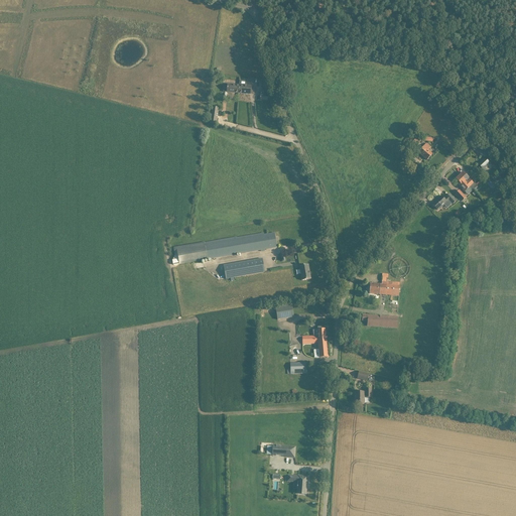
[(227,95),(239,95),(239,87),(224,86),(224,94),(227,94),(227,95)]
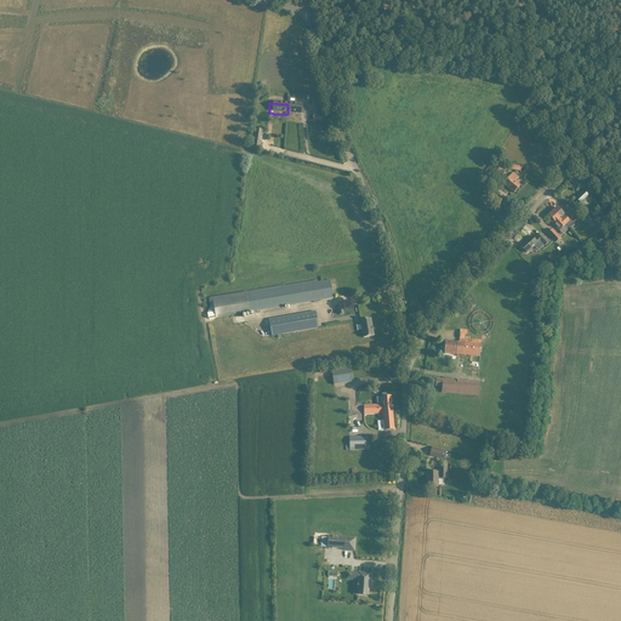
[(288,104),(288,114),(301,114),(301,113),(306,113),(306,106),(302,106),(302,104),(288,104)]
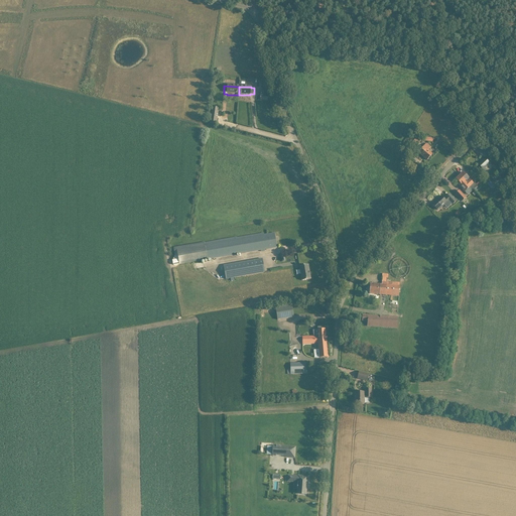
[(456,94),(454,93),(445,90),(443,95),(455,99),(456,94)]
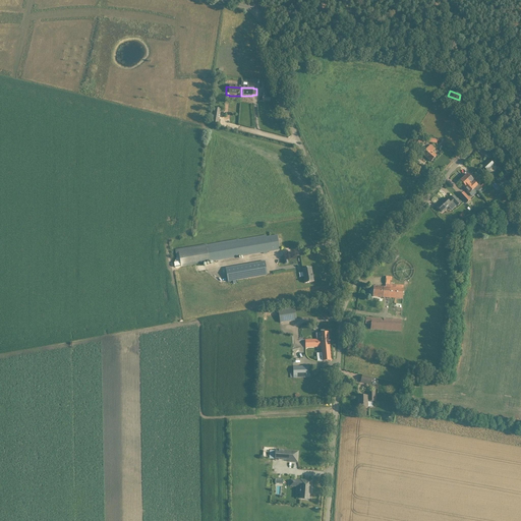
[(417,136),(413,141),(411,139),(409,142),(417,150),(423,142),(417,136)]
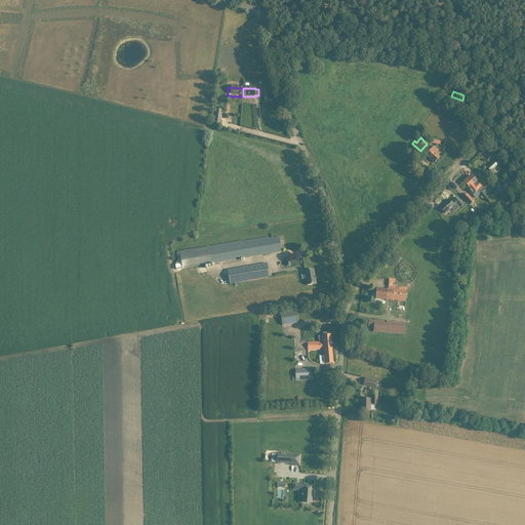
[(426,156),(431,160),(435,163),(440,157),(436,153),(438,150),(433,146),(426,156)]
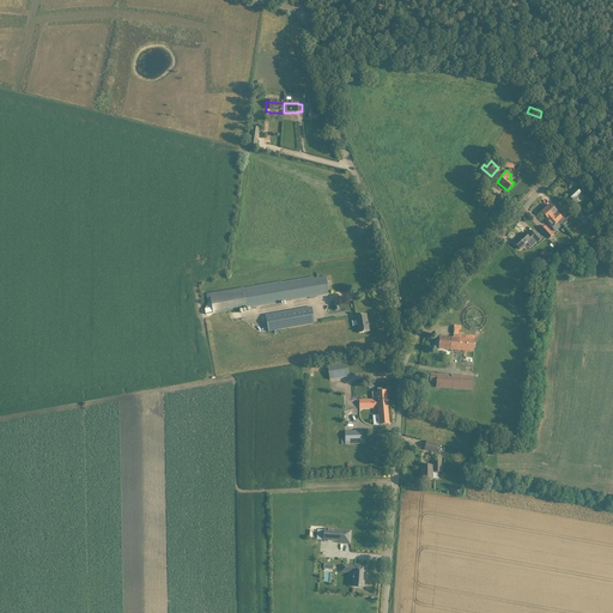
[(569,195),(574,201),(583,193),(578,187),(569,195)]
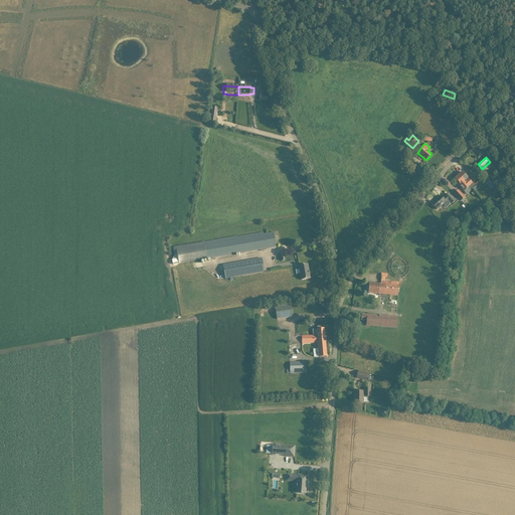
[(463,173),(459,176),(469,187),(472,190),(477,186),(472,180),(472,181),(471,182),(463,173)]
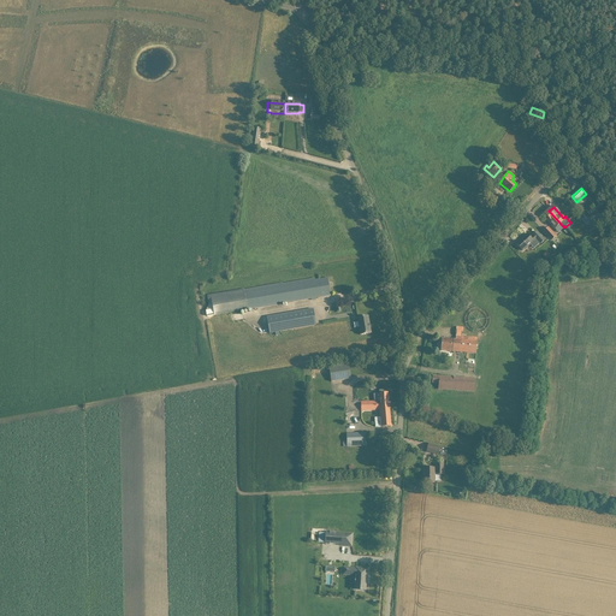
[(561,224),(549,211),(545,214),(550,219),(548,220),(555,229),(561,224)]
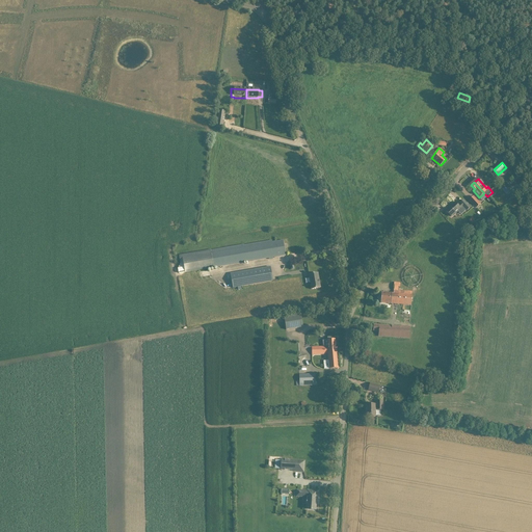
[(470,201),(476,208),(480,205),(474,196),(470,201)]
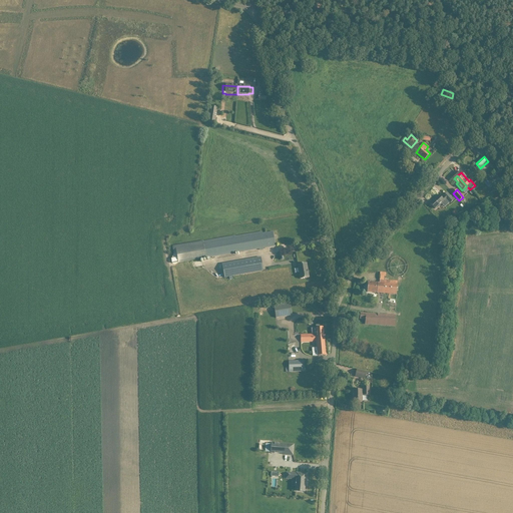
[(430,203),(435,209),(438,206),(439,206),(447,199),(450,203),(454,200),(447,193),(444,196),(442,198),(439,195),(430,203)]
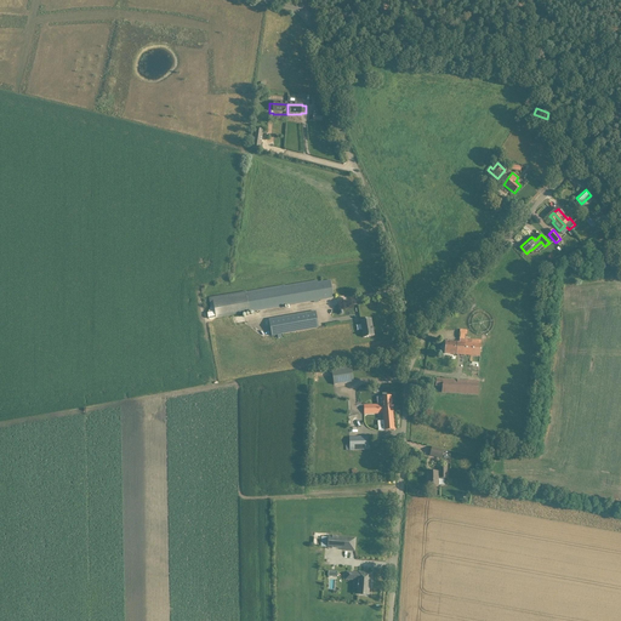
[(314,284),(313,281),(277,288),(277,286),(209,298),(212,313),(208,314),(209,319),(212,318),(243,313),(325,300),(334,297),(330,280),(314,284)]
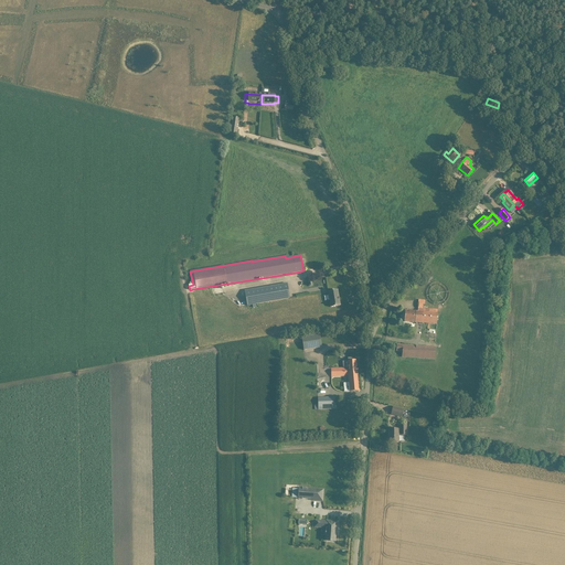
[(287,284),(281,285),(245,291),(247,306),(290,298),(287,284)]
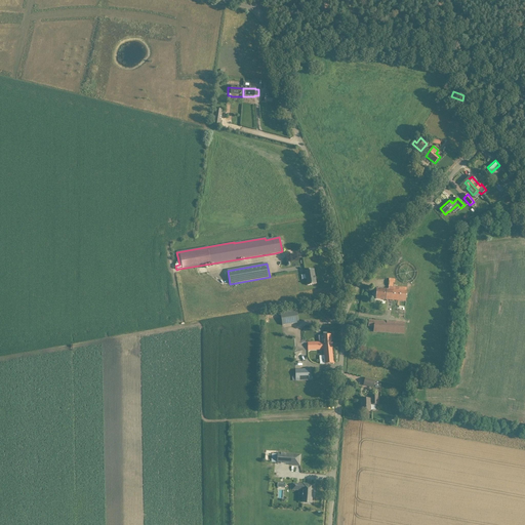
[(305,271),(308,286),(317,284),(314,270),(305,271)]
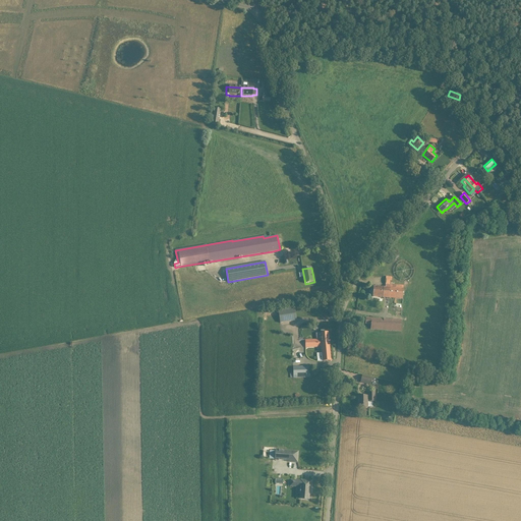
[(373,297),(402,298),(403,286),(390,285),(390,281),(391,281),(392,277),(387,277),(386,287),(373,286),(373,297)]
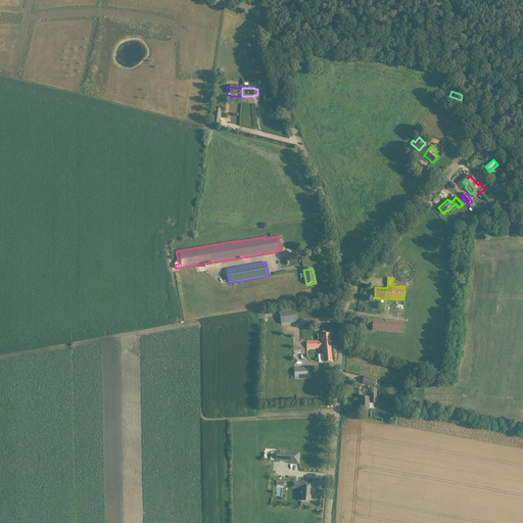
[(292,316),(296,316),(296,308),(279,312),(281,325),(293,323),(292,316)]
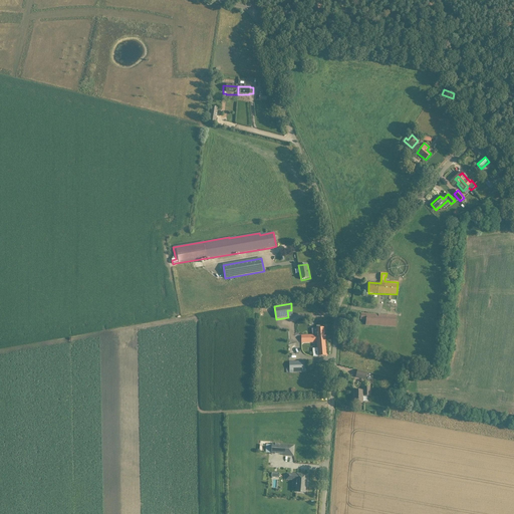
[(365,325),(396,327),(397,316),(361,313),(360,319),(366,319),(365,325)]
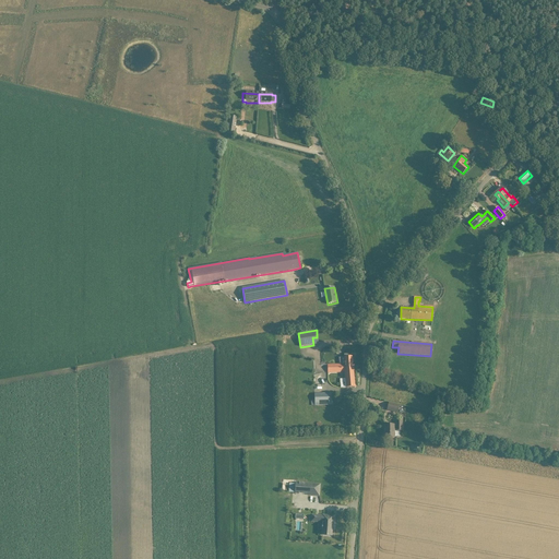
[(342,372),(345,371),(345,370),(355,369),(354,366),(353,366),(353,357),(345,357),(345,364),(328,365),(328,373),(342,372)]
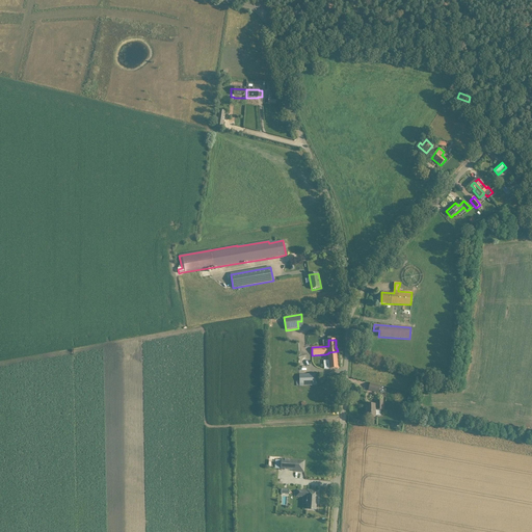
[(328,353),(329,369),(339,369),(338,351),(328,352),(328,353)]
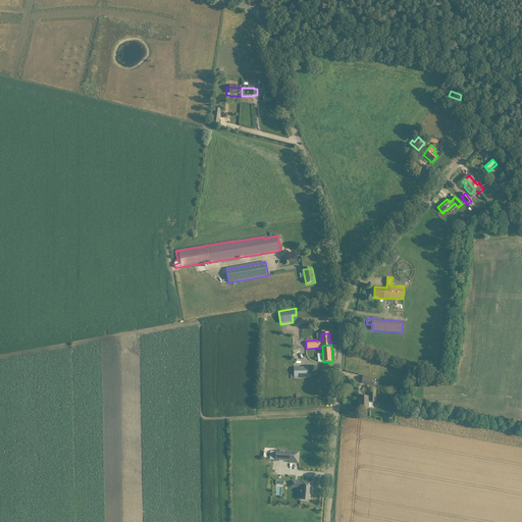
[(294,368),(294,374),(291,374),(291,378),(311,378),(311,368),(294,368)]
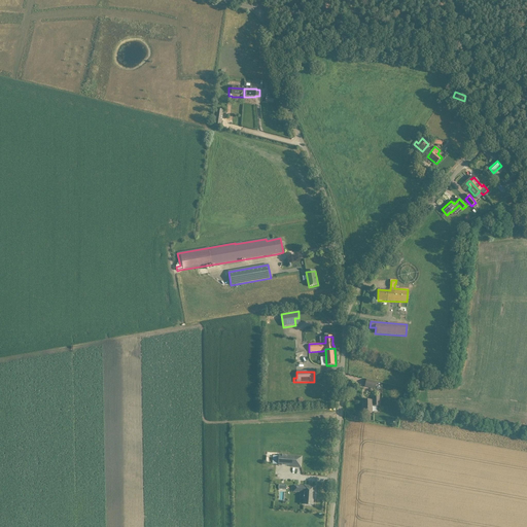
[(366,380),(365,387),(375,389),(377,382),(366,380)]
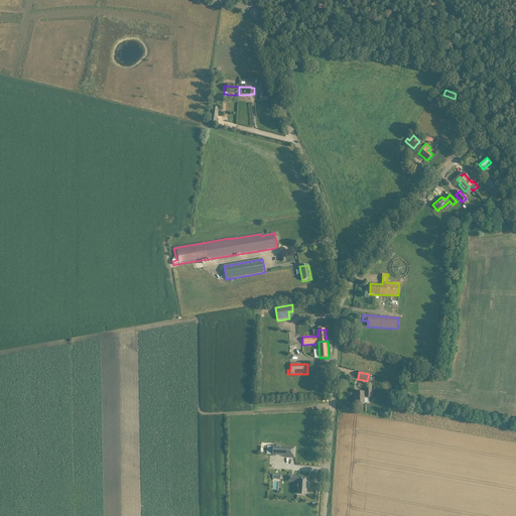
[(356,404),(365,404),(364,397),(365,397),(365,398),(371,398),(371,394),(371,389),(366,389),(366,393),(364,393),(364,392),(356,392),(356,404)]
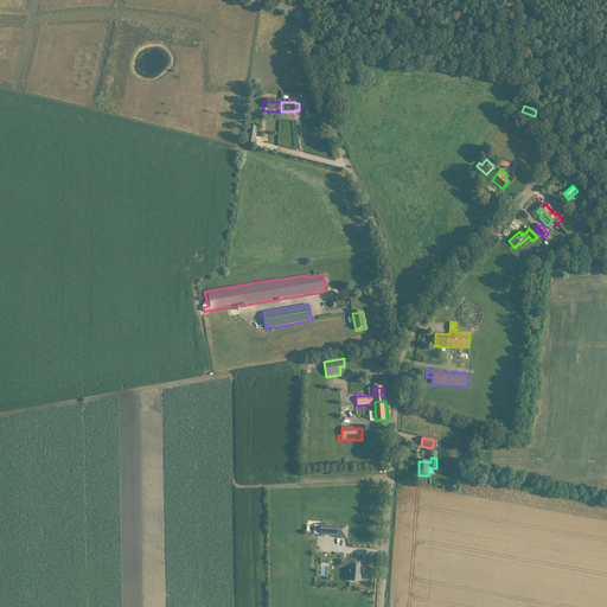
[(315,525),(314,535),(321,535),(320,536),(338,537),(338,538),(346,538),(347,526),(321,524),(321,525),(315,525)]
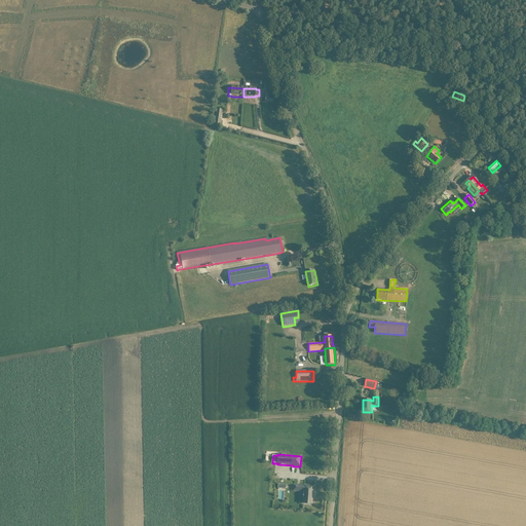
[(303,497),(303,503),(312,504),(313,492),(314,492),(314,485),(309,485),(309,486),(304,485),(304,486),(294,485),(294,491),(304,492),(303,495),(303,497)]
